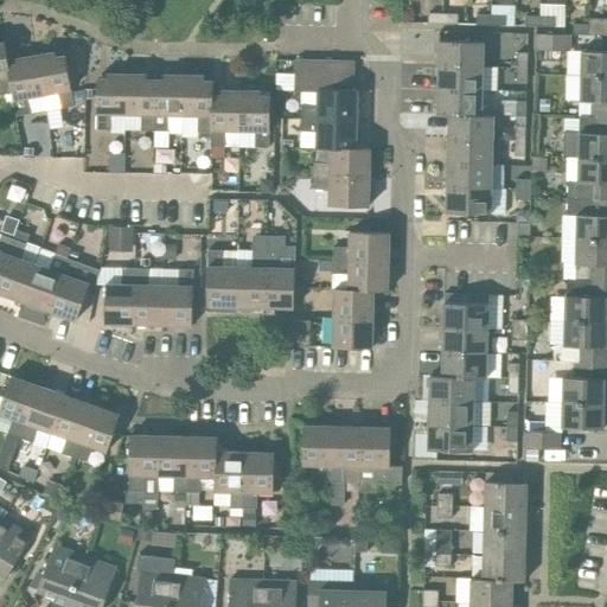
[(443,24),(443,14),(429,13),(429,24),(443,24)]
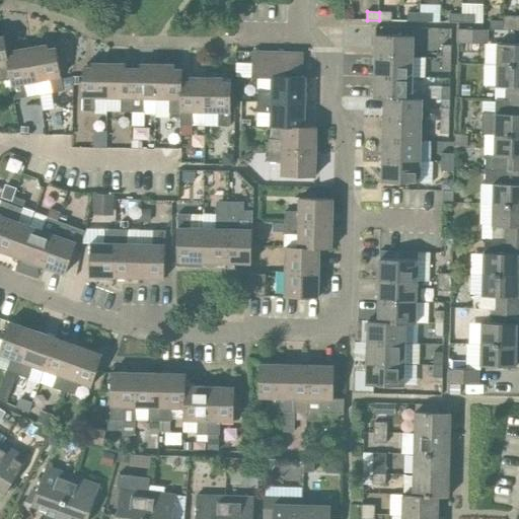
[(379,12),(379,20),(392,21),(392,12),(379,12)]
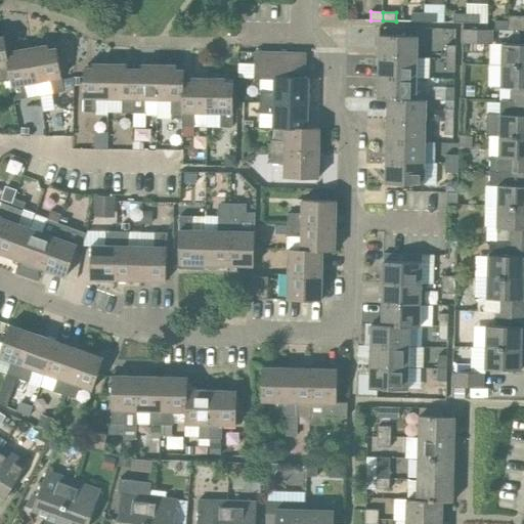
[(424,23),(425,13),(412,13),(411,22),(424,23)]
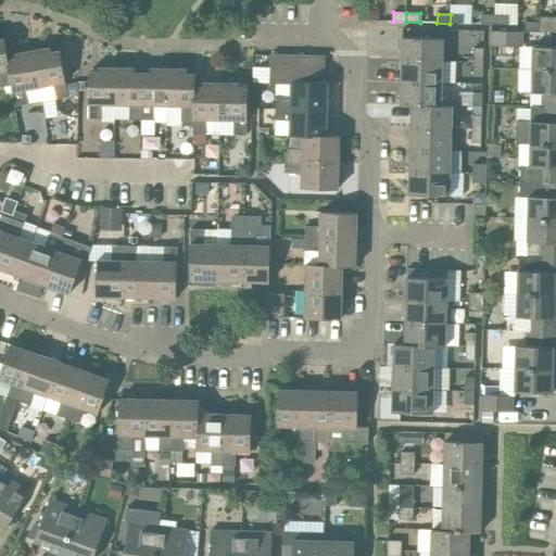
[(459,14),(451,14),(450,24),(464,24),(465,14),(459,14)]
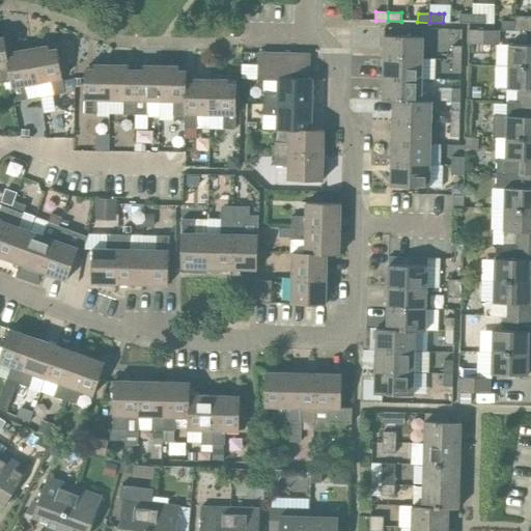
[(473,24),(473,15),(460,15),(460,23),(473,24)]
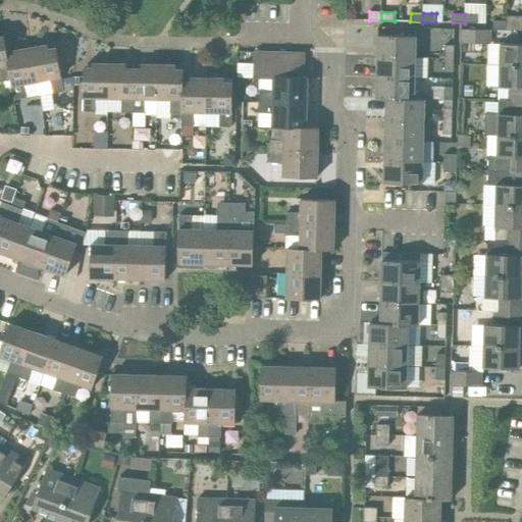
[(465,14),(465,23),(478,23),(478,14),(465,14)]
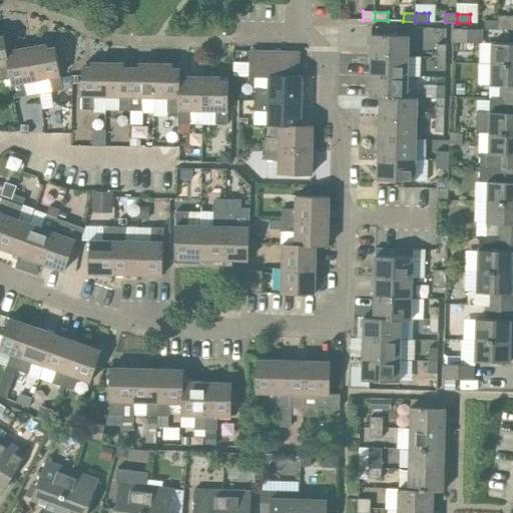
[(498,21),(497,30),(512,30),(512,16),(498,16),(498,21)]
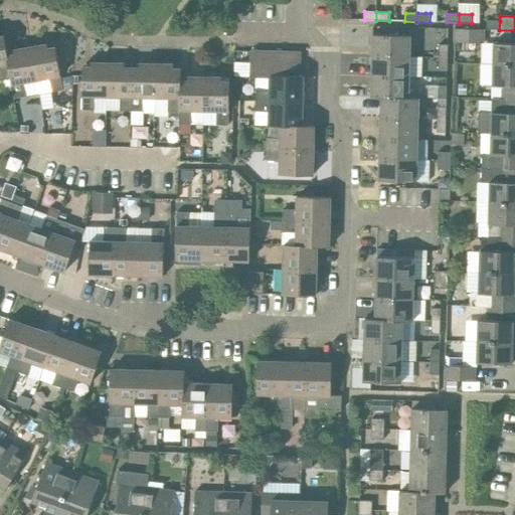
[(499,30),(500,21),(487,21),(487,30),(499,30)]
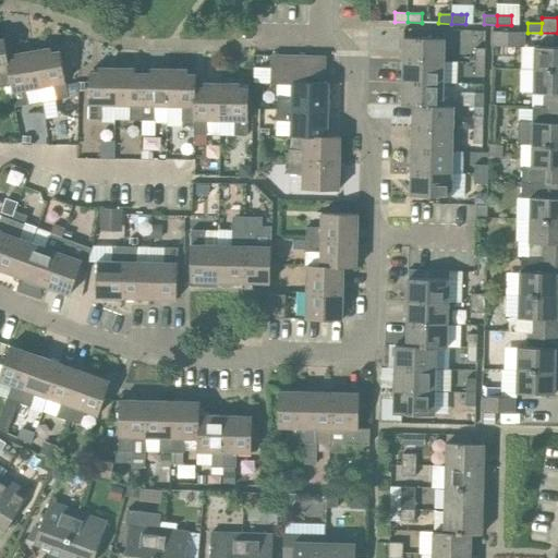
[(524,47),(524,33),(493,32),(493,46),(524,47)]
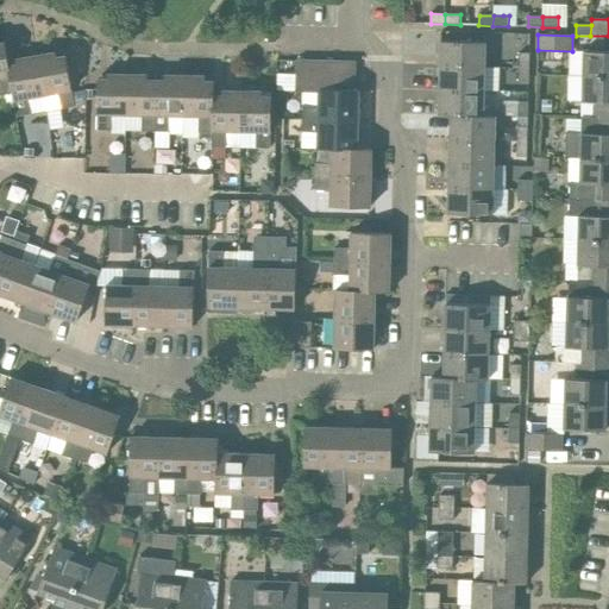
[(441,67),(485,68),(485,42),(441,42),(441,67)]
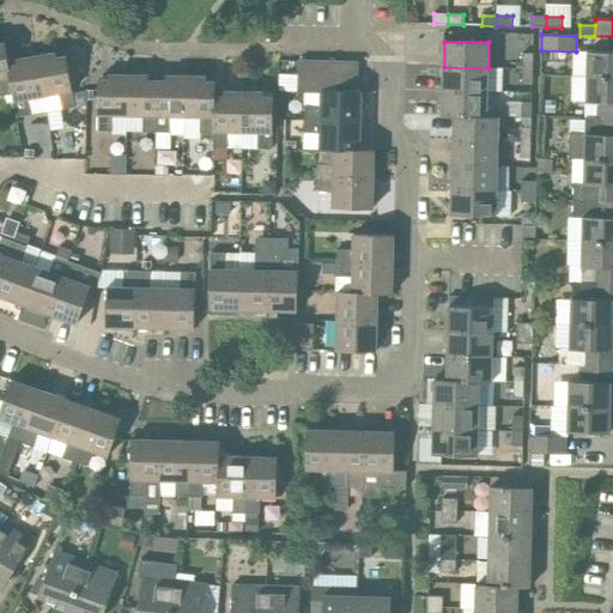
[(8,67),(10,66),(6,43),(0,43),(0,96),(13,95),(14,93),(8,67)]
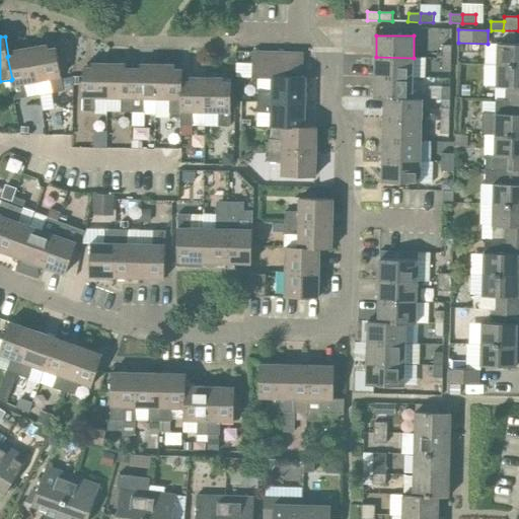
[(497,65),(518,65),(518,44),(498,44),(497,65)]
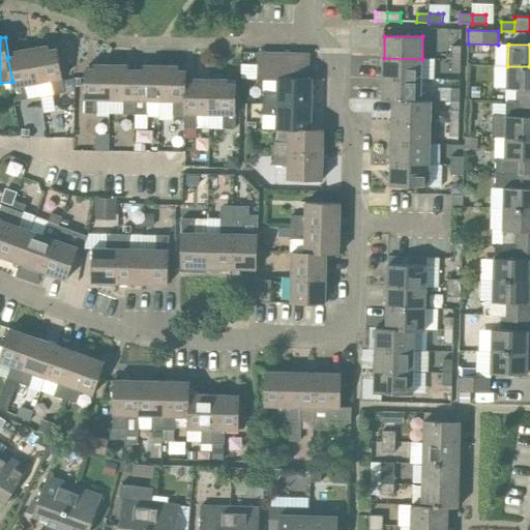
[(32,49),(37,83),(51,81),(53,95),(65,93),(58,49),(50,51),(49,46),(32,49)]
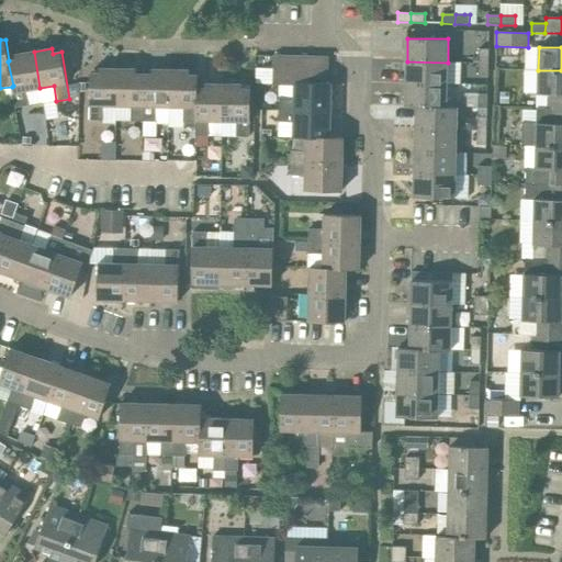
[(479,63),(489,63),(490,49),(480,49),(479,63)]
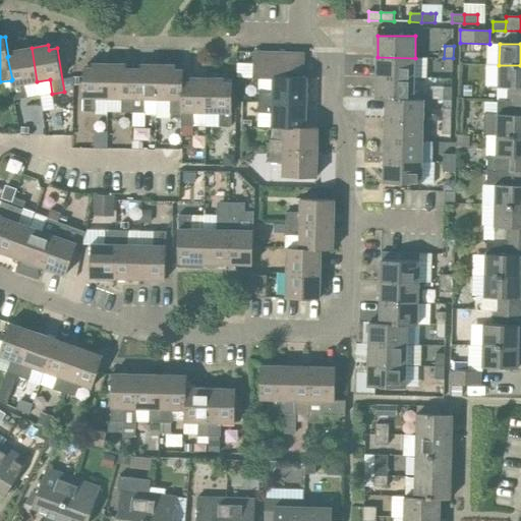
[(24,84),(37,81),(32,48),(14,51),(15,55),(8,56),(7,57),(12,79),(11,80),(14,100),(26,98),(24,84)]
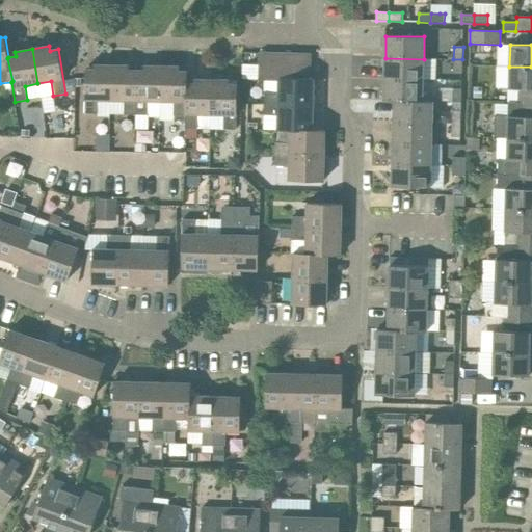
[(310,80),(310,79),(310,54),(259,53),(259,80),(280,80),(280,79),(310,80)]
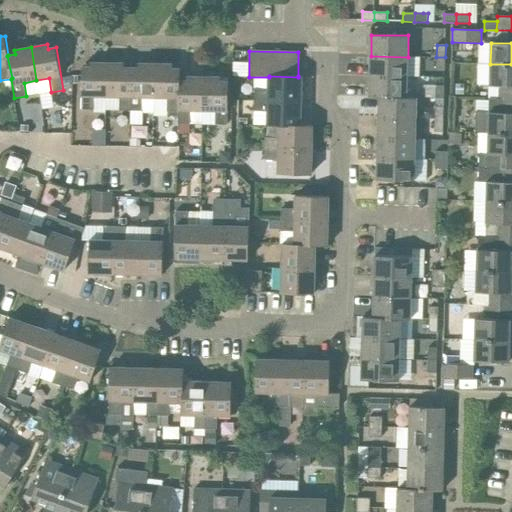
[(407,77),(408,57),(371,56),(370,76),(407,77)]
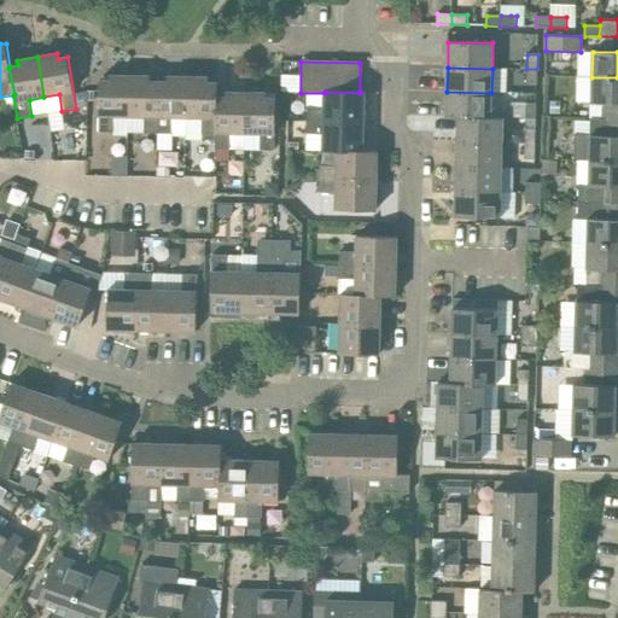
[(537,85),(537,69),(526,69),(526,85),(537,85)]
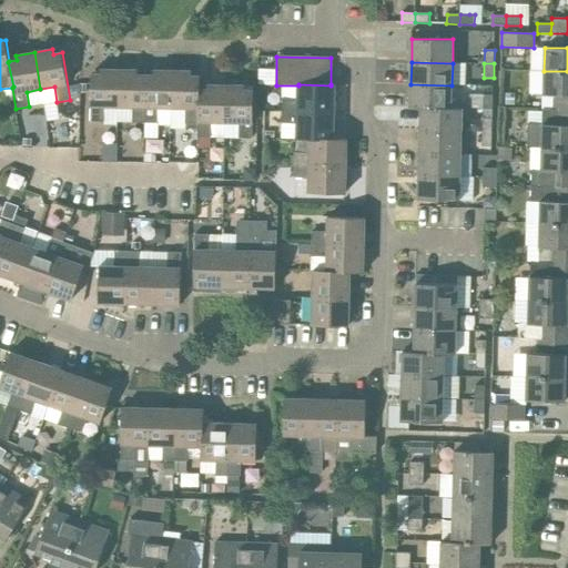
[(119,107),(120,70),(101,69),(101,74),(92,74),(91,122),(104,122),(104,107),(119,107)]
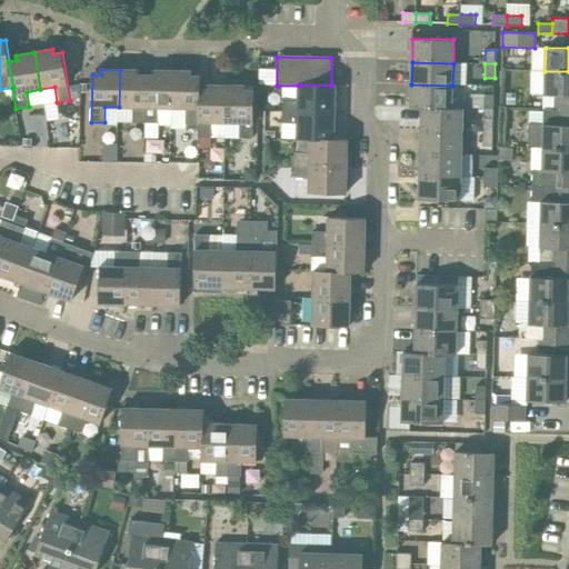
[(145,123),(146,76),(138,76),(138,70),(120,70),(119,107),(133,108),(132,122),(145,123)]
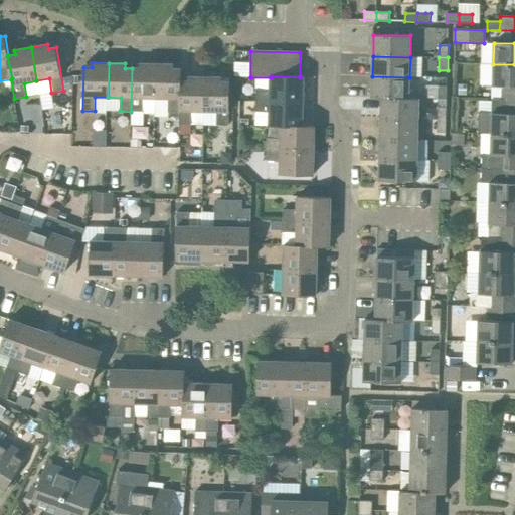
[(156,98),(157,64),(140,64),(140,68),(132,68),(131,112),(143,112),(143,114),(155,114),(156,98)]
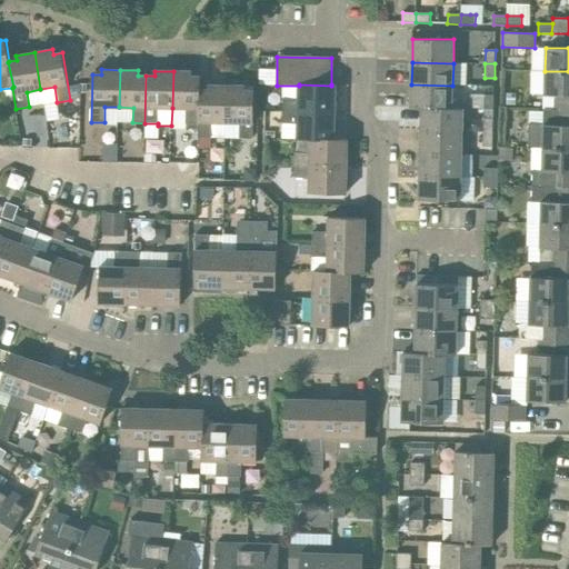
[(200,90),(200,77),(191,77),(191,71),(173,71),(172,108),(186,109),(186,125),(198,125),(199,125),(200,90)]
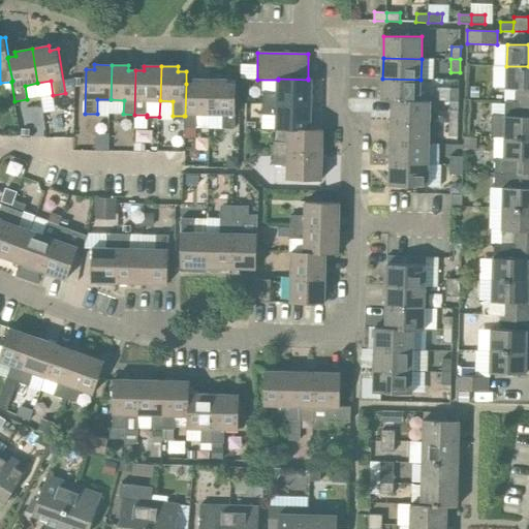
[(528,66),(506,66),(506,88),(516,89),(516,102),(528,102),(528,66)]
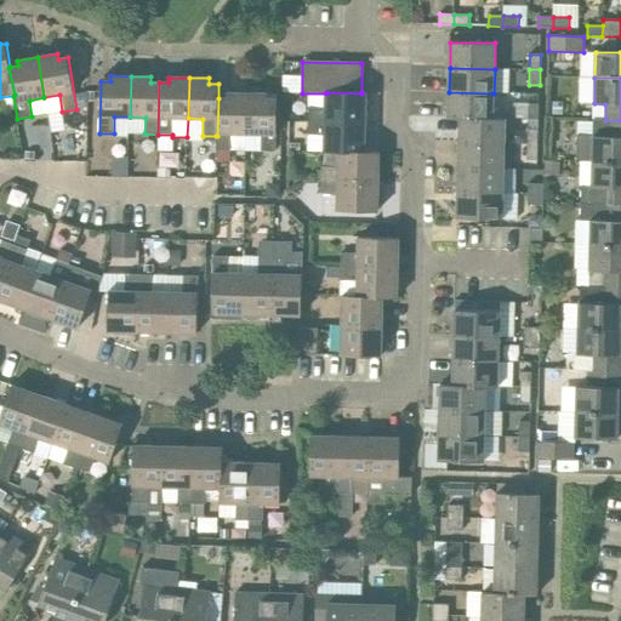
[(294,104),(294,92),(281,92),(281,103),(294,104)]
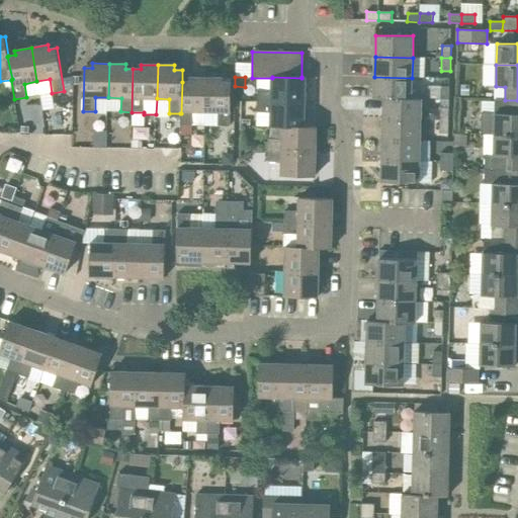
[(257,101),(305,102),(306,77),(301,77),(301,78),(272,77),(272,78),(272,90),(258,90),(257,101)]
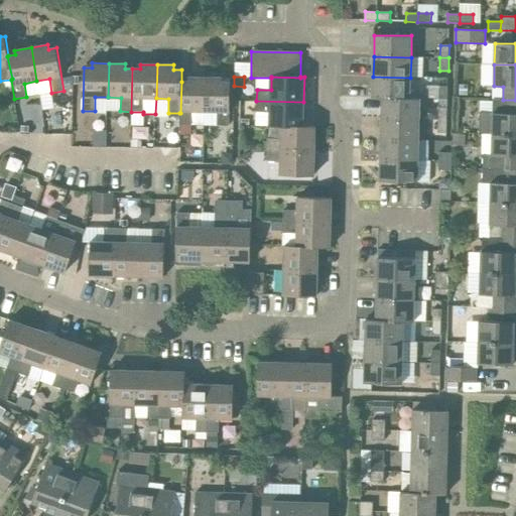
[(410,99),(410,98),(410,78),(373,77),(372,98),(383,99),(383,98),(410,99)]
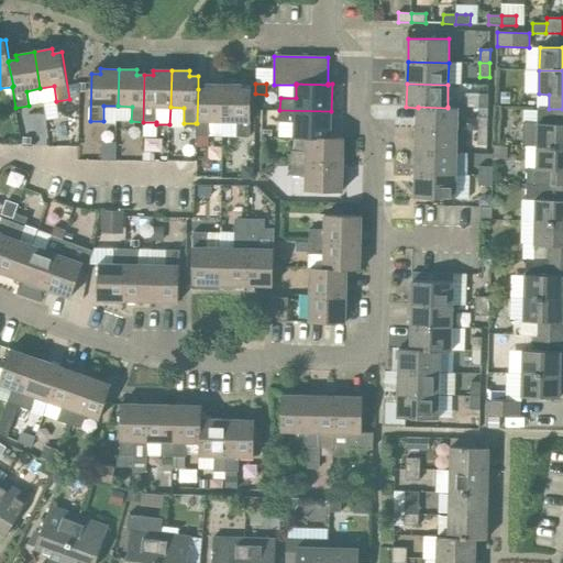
[(223,122),(224,85),(206,85),(206,89),(198,89),(197,123),(196,123),(196,136),(209,136),(209,121),(223,122)]
